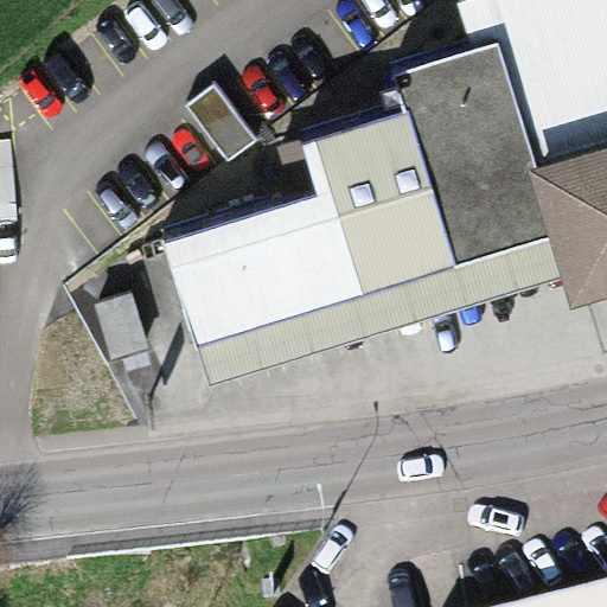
[(536,167),(606,145),(606,0),(460,0),(454,2),(467,50),(497,42),(536,167)]
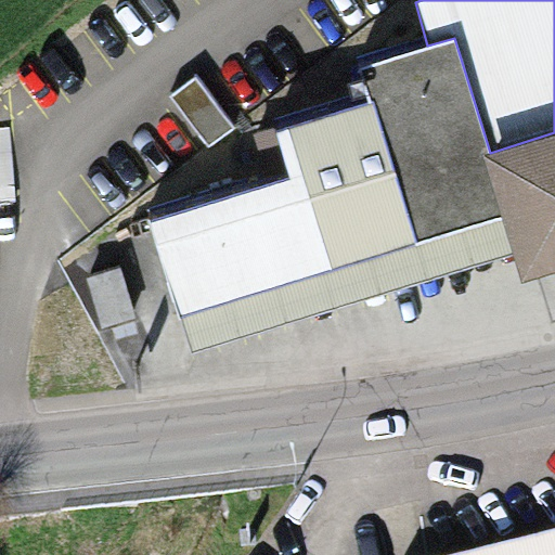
[(146,220),(178,315),(501,214),(482,155),(490,153),(454,38),(427,46),(361,65),(372,101),(273,132),(288,180),(146,220)]
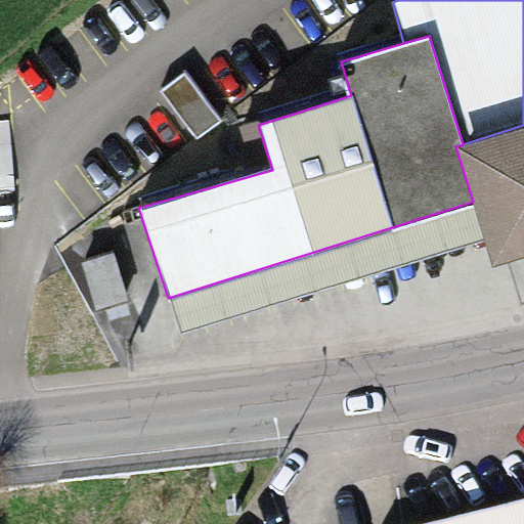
[(218,118),(182,70),(158,88),(193,136),(218,118)]
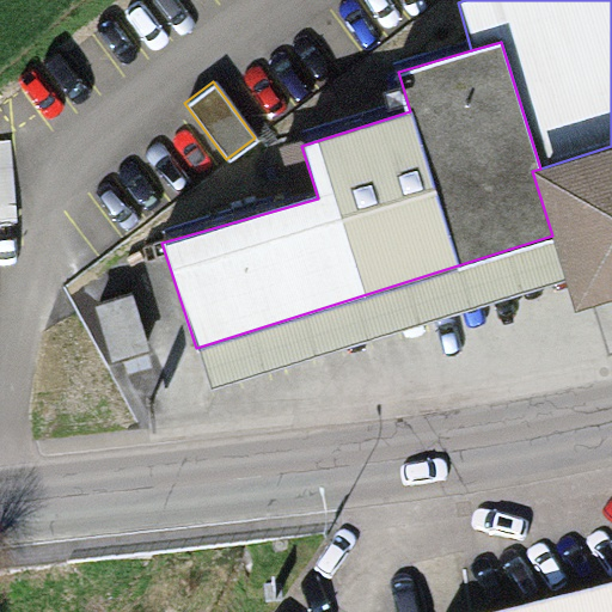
[(611,146),(540,169),(532,171),(552,236),(564,280),(574,312),(611,301),(611,146)]
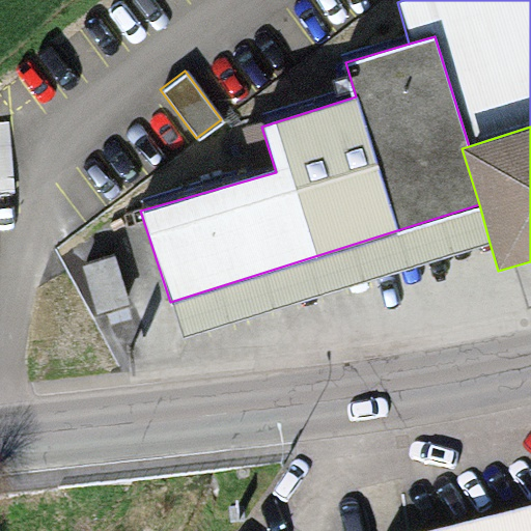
[(479,204),(170,302),(184,340),(490,243),(479,204)]
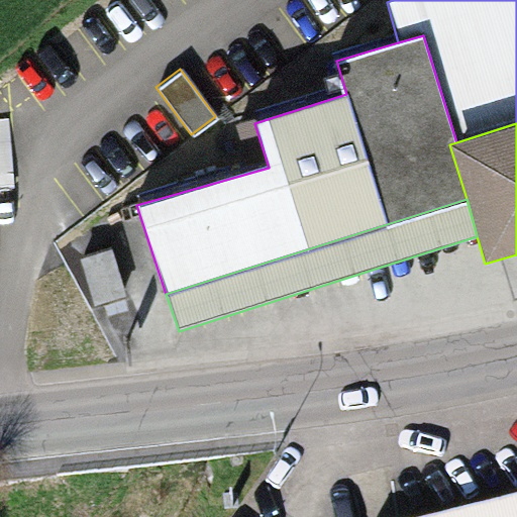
[(111,249),(79,259),(93,306),(125,297),(111,249)]
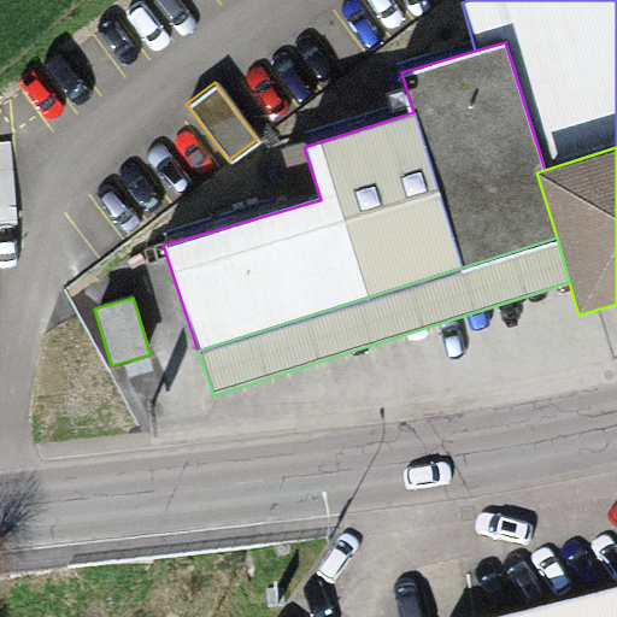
[(616,616),(616,585),(486,616),(616,616)]
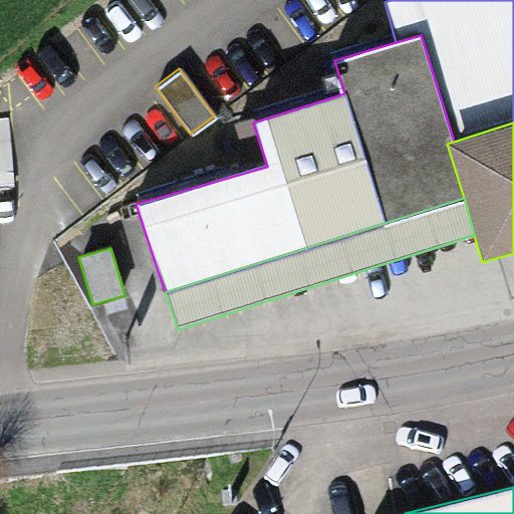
All buildings are outlined.
